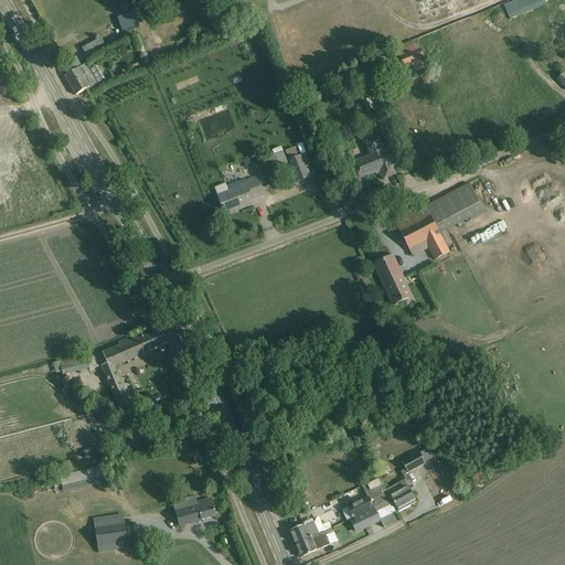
[(564,0),(555,3),(557,9),(564,6),(564,1),(564,0)]
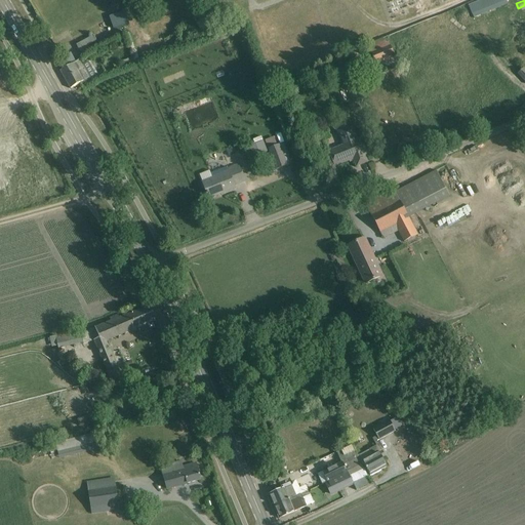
[(110,17),(111,19),(114,29),(127,24),(129,24),(124,11),(110,17)]
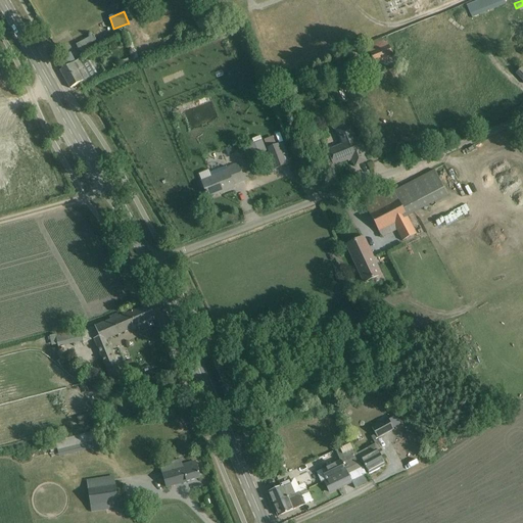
[(125,35),(131,52),(136,50),(129,33),(125,35)]
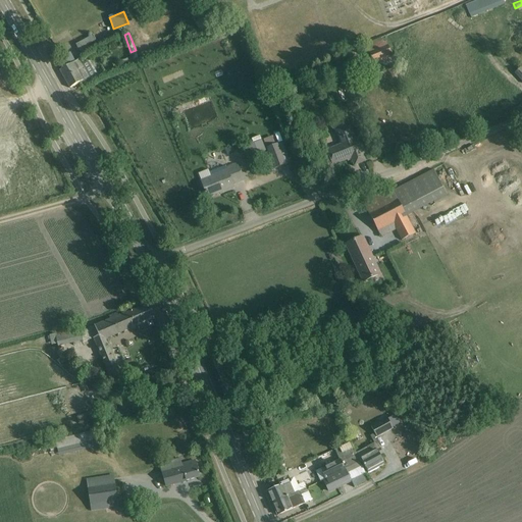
[(76,45),(80,50),(83,55),(92,50),(89,45),(97,41),(94,36),(76,45)]
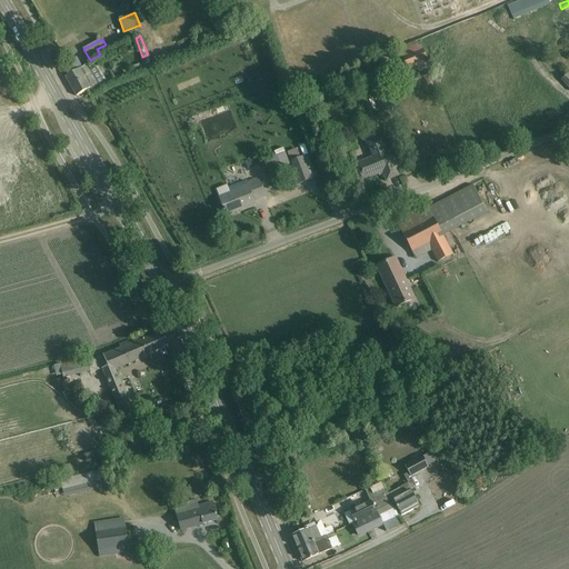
[(405,46),(406,49),(400,51),(408,71),(428,65),(421,47),(418,48),(415,41),(405,46)]
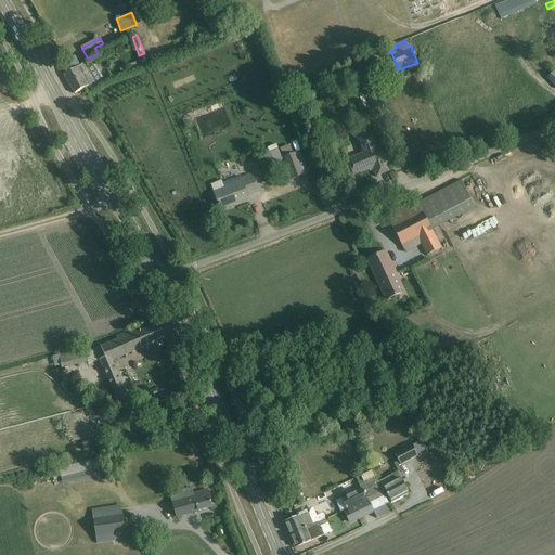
[(91,90),(98,87),(85,64),(74,71),(64,76),(75,94),(85,88),(88,92),(91,90)]
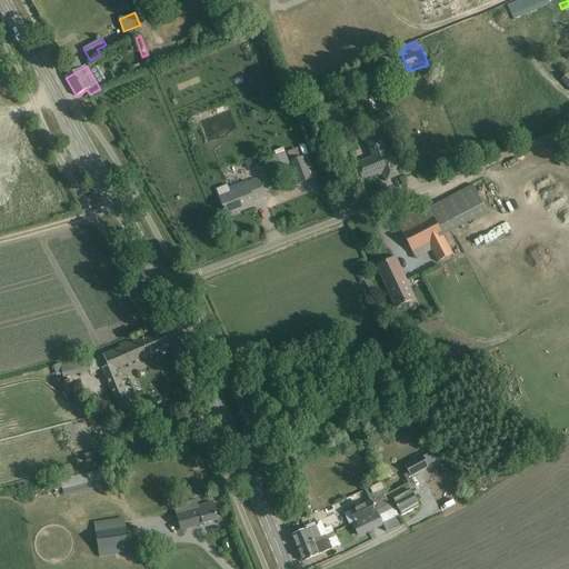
[(359,137),(365,142),(370,138),(365,131),(359,137)]
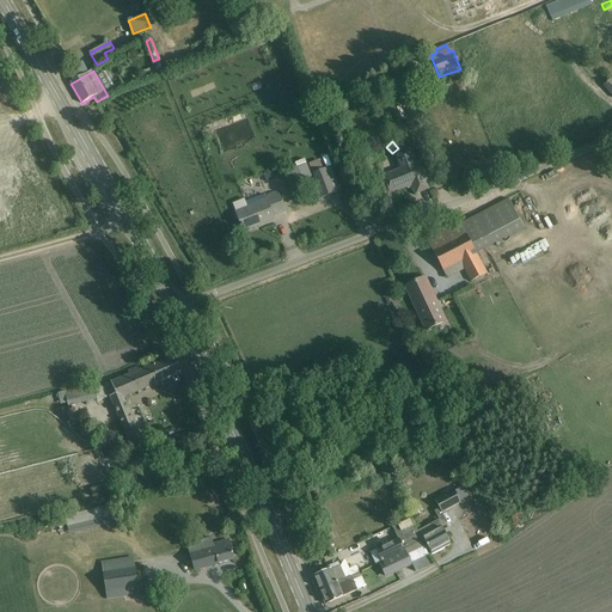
[(385,177),(391,194),(408,187),(407,185),(412,183),(416,194),(428,189),(426,181),(428,181),(421,163),(416,164),(410,148),(395,154),(398,161),(402,163),(404,169),(385,177)]
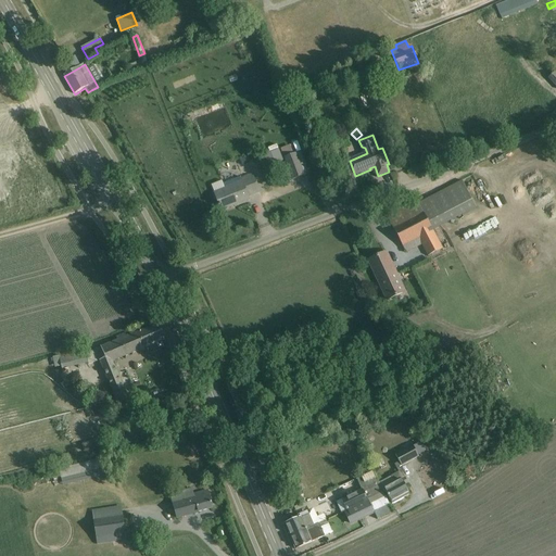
[(304,176),(290,141),(279,147),(292,180),(304,176)]
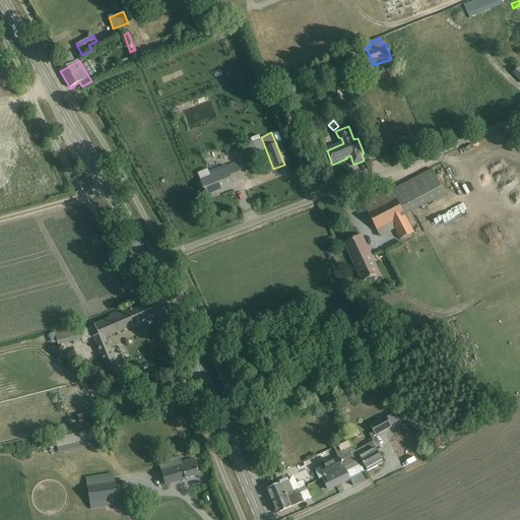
[(400,135),(398,142),(407,145),(409,138),(400,135)]
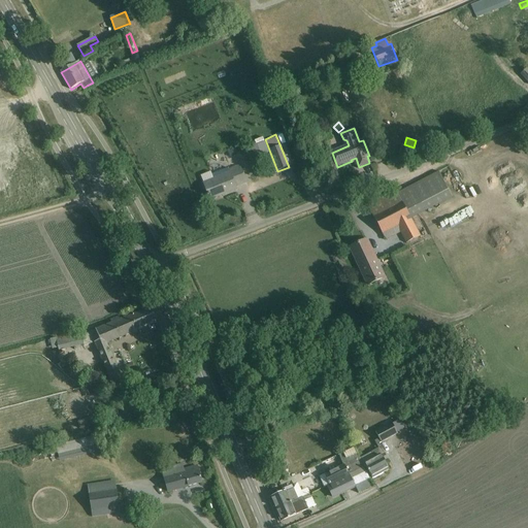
[(262,156),(269,153),(264,142),(257,145),(262,156)]
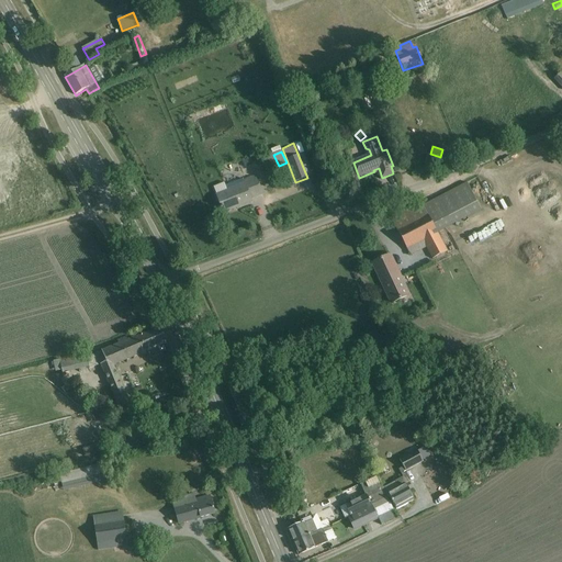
[(428,154),(424,164),(429,166),(433,156),(428,154)]
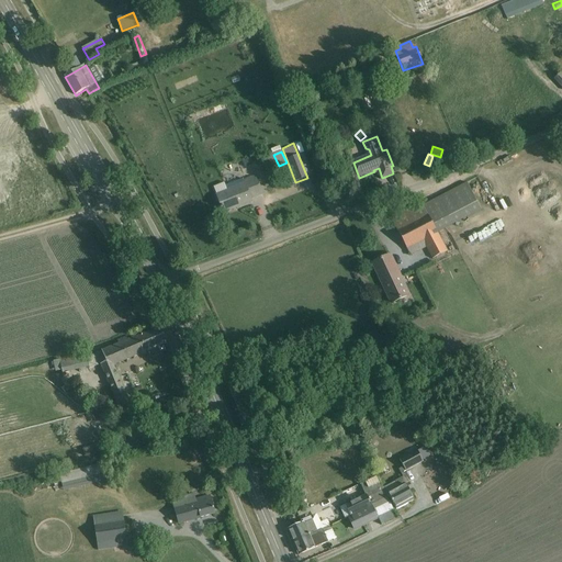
[(510,154),(504,156),(509,170),(515,168),(510,154)]
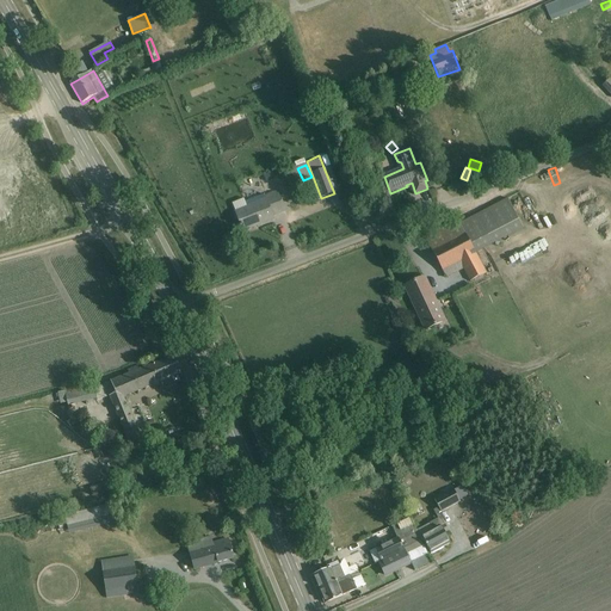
[(248,208),(247,208),(236,213),(244,232),(275,220),(273,216),(285,211),(277,192),(265,197),(265,196),(246,203),(248,208)]
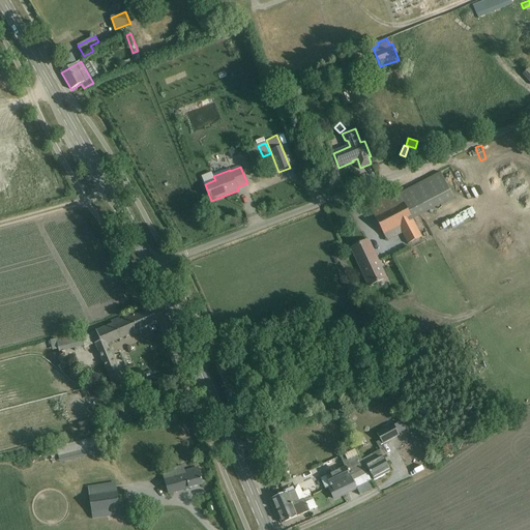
[(408,245),(422,238),(413,221),(454,198),(441,172),(400,194),(398,190),(369,206),(387,241),(402,234),(408,245)]
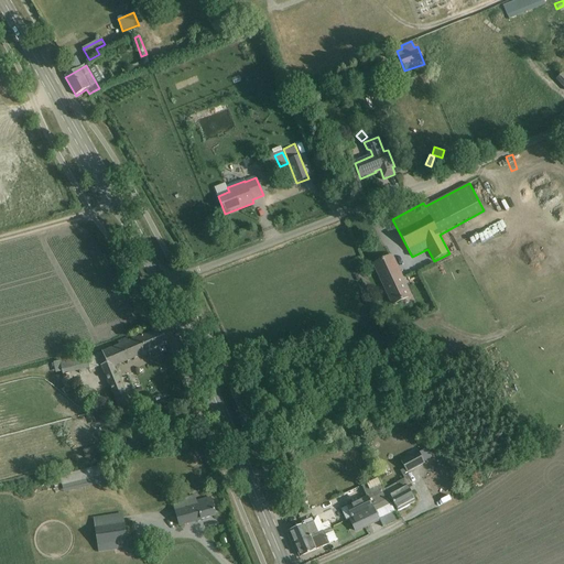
[(411,296),(402,280),(398,268),(397,267),(392,257),(375,264),(393,304),(411,296)]
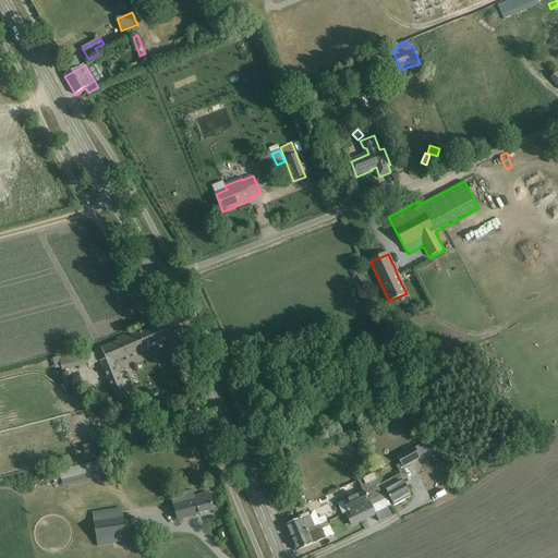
[(116,362),(156,346),(166,341),(159,326),(136,336),(135,335),(129,337),(128,334),(118,338),(119,341),(101,348),(101,349),(86,354),(85,352),(59,358),(62,372),(88,365),(88,366),(101,363),(119,403),(131,399),(116,362)]
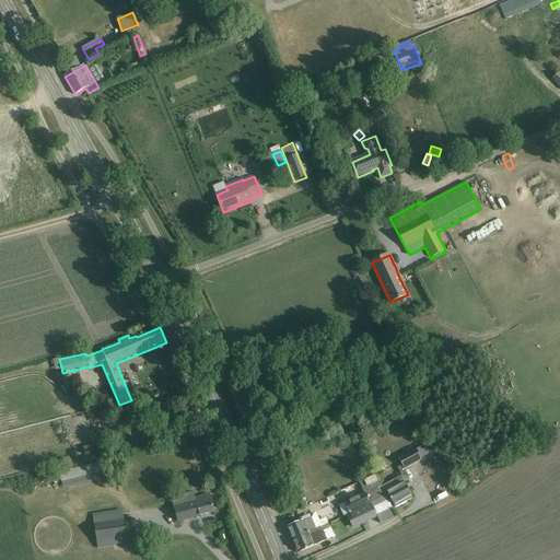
[(325,440),(327,447),(337,444),(334,436),(325,440)]
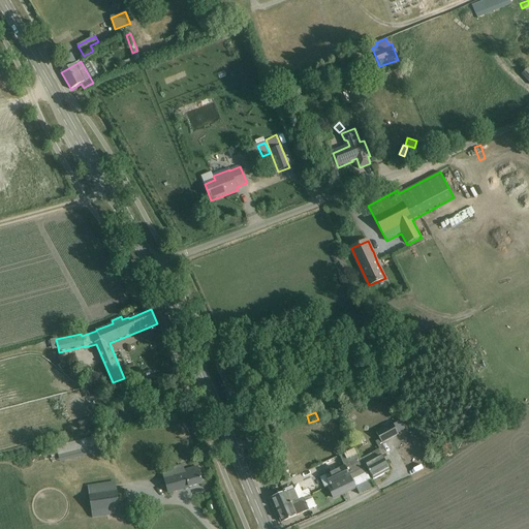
[(99,418),(79,423),(80,430),(100,425),(99,418)]
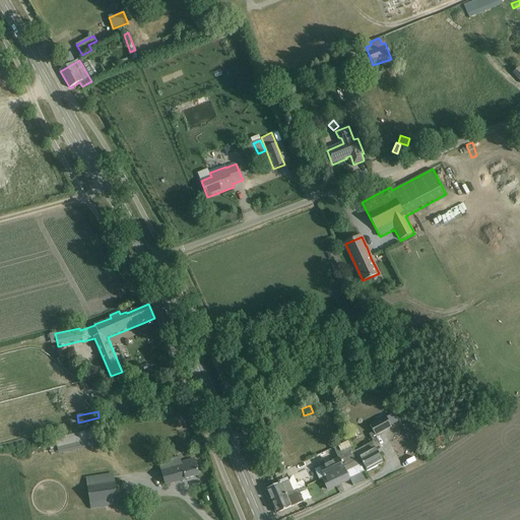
[(379,445),(378,445),(374,437),(376,436),(392,428),(386,416),(370,425),(373,432),(369,434),(373,442),(354,452),(359,460),(359,459),(358,457),(359,456),(367,471),(383,462),(379,454),(383,452),(379,445)]
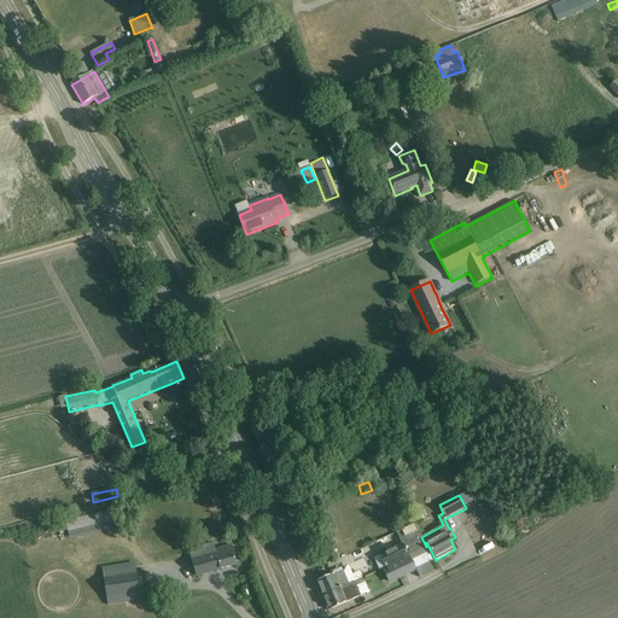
[(115,529),(110,509),(57,523),(62,542),(115,529)]
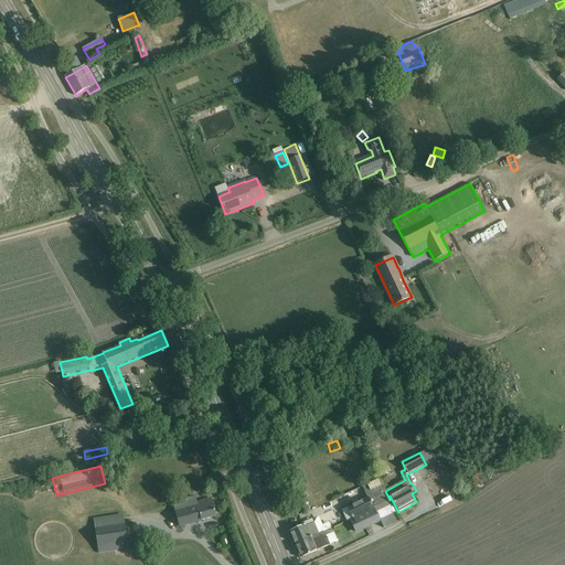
[(353,518),(390,500),(385,491),(384,491),(369,499),(348,508),(353,518)]
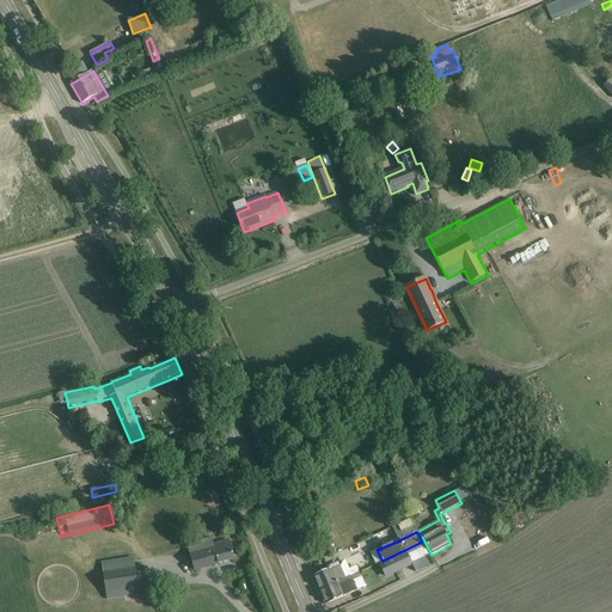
[(224,563),(234,560),(230,540),(213,545),(206,548),(204,542),(194,544),(196,550),(190,552),(195,570),(224,563)]
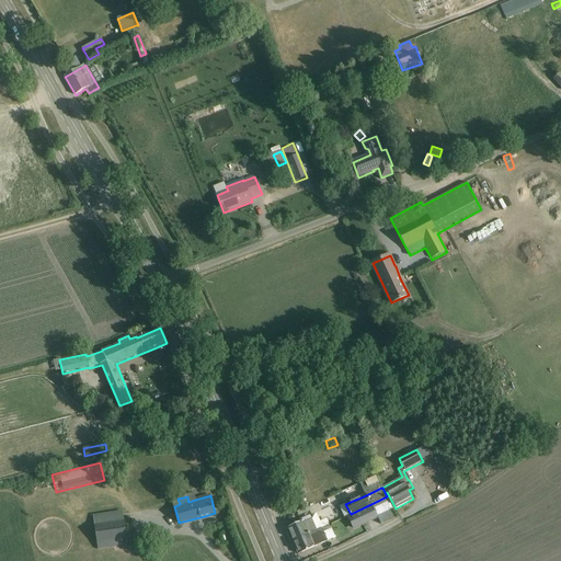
[(351,514),(351,515),(348,517),(354,529),(379,518),(373,505),(387,499),(386,497),(387,496),(351,514)]
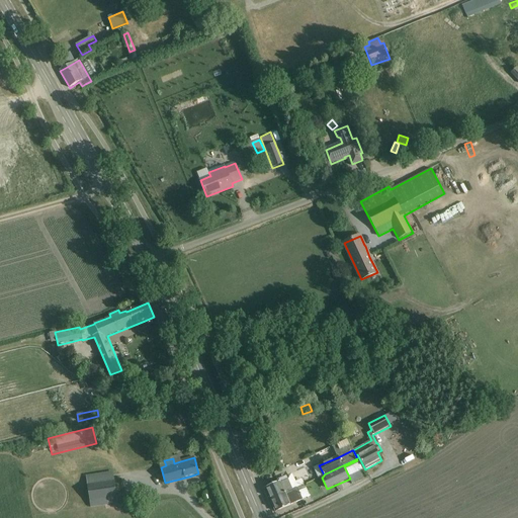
[(87,486),(91,507),(118,503),(114,482),(113,470),(86,475),(87,486)]
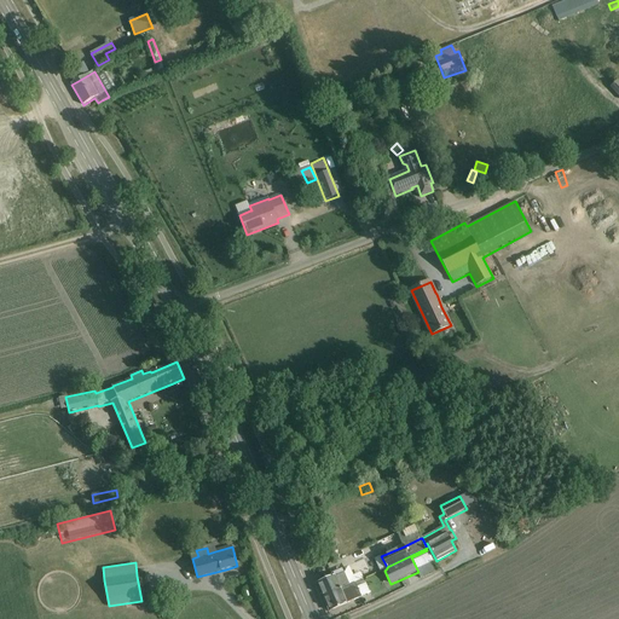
[(324,599),(364,580),(363,576),(354,579),(350,568),(343,571),(345,573),(336,577),(335,577),(329,579),(318,584),(324,599)]
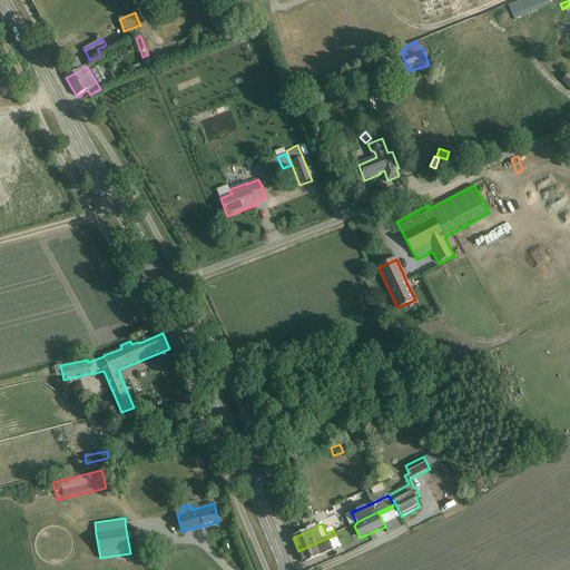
[(303,562),(320,556),(333,550),(330,541),(336,537),(335,534),(298,551),(303,562)]
